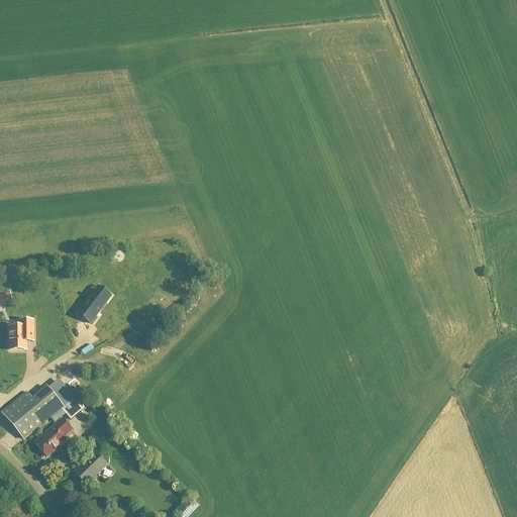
[(25,284),(14,288),(17,299),(29,295),(25,284)]
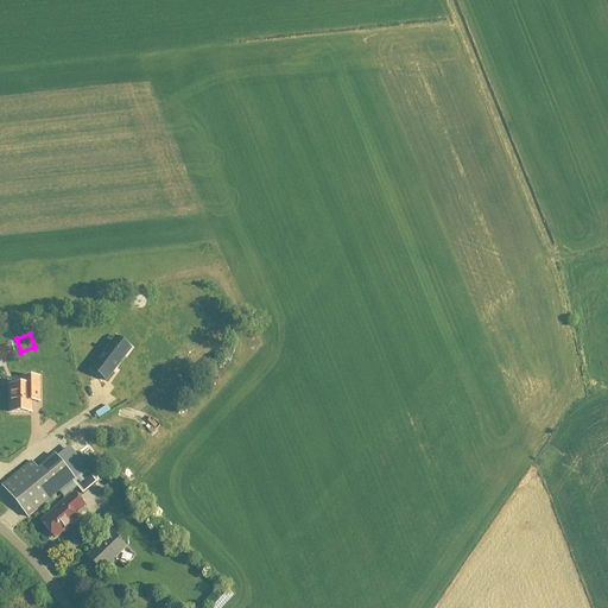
[(0,350),(0,369),(13,365),(10,356),(18,353),(14,344),(0,350)]
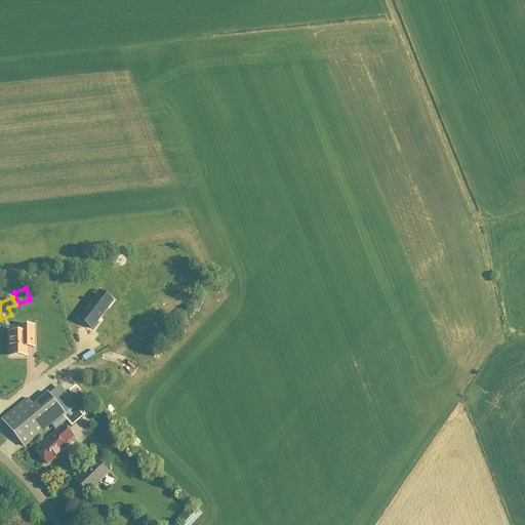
[(94,298),(78,320),(91,330),(108,309),(102,305),(103,304),(101,303),(99,304),(94,298)]
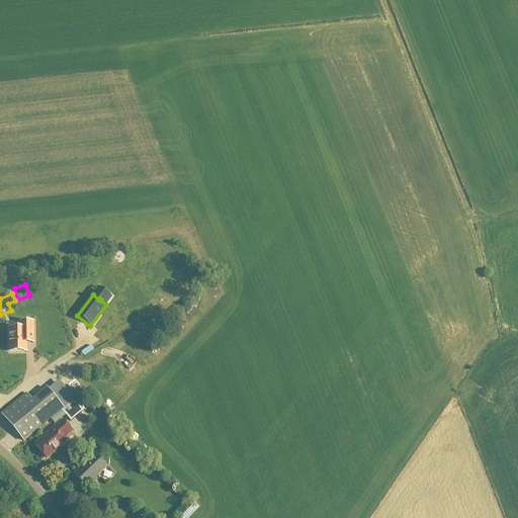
[(116,342),(143,326),(140,320),(113,336),(116,342)]
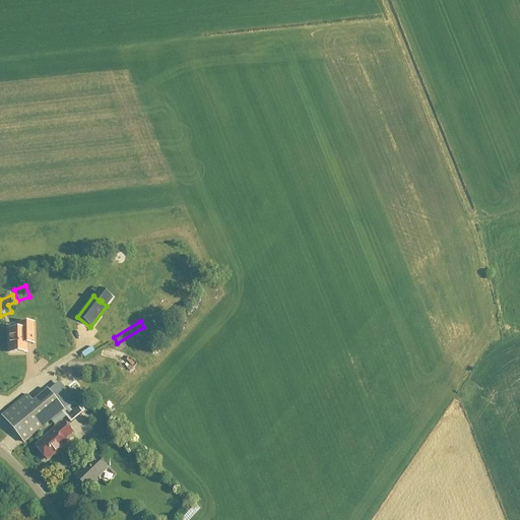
[(8,331),(8,353),(25,353),(25,337),(33,337),(33,324),(19,324),(19,331),(8,331)]
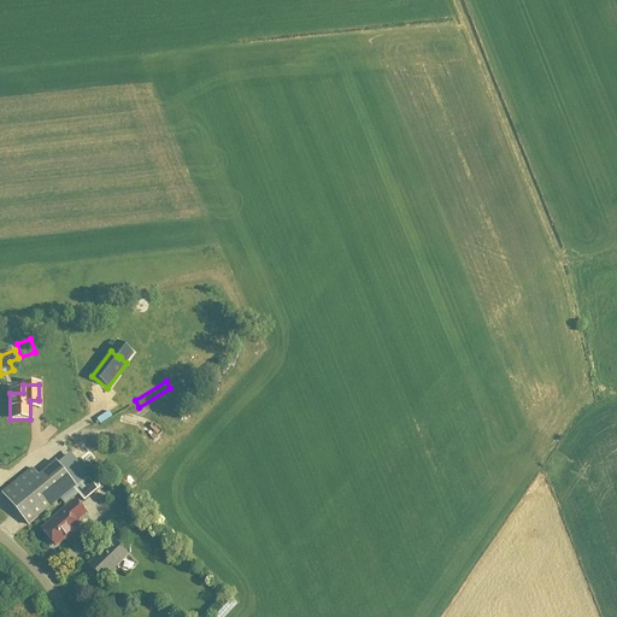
[(151,412),(176,399),(171,391),(146,404),(151,412)]
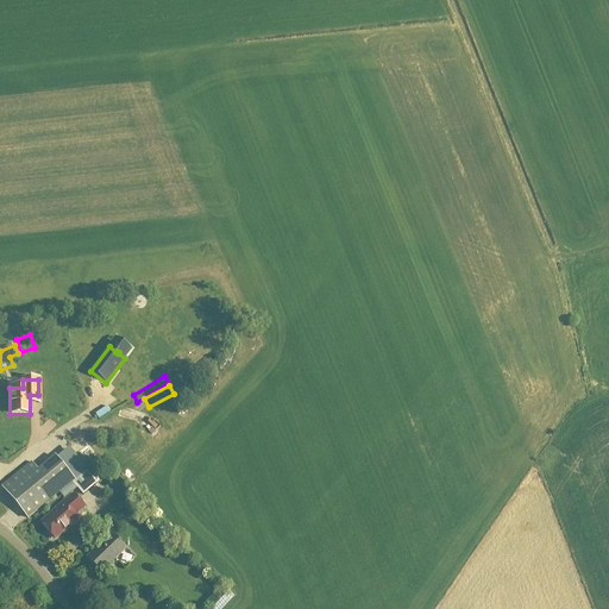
[(158,420),(170,431),(175,426),(162,415),(158,420)]
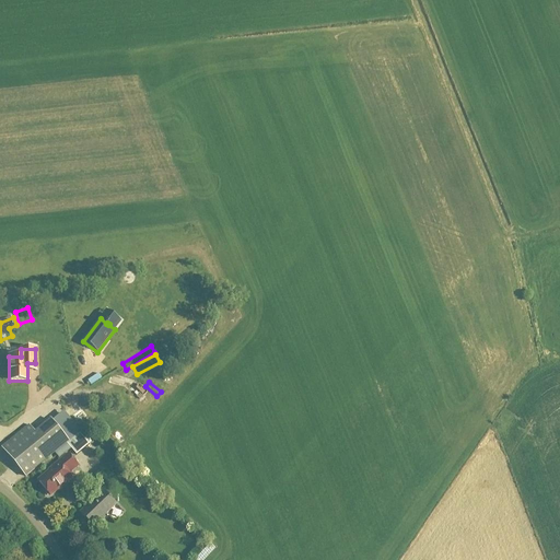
[(51,454),(34,433),(27,426),(1,448),(24,477),(51,454)]
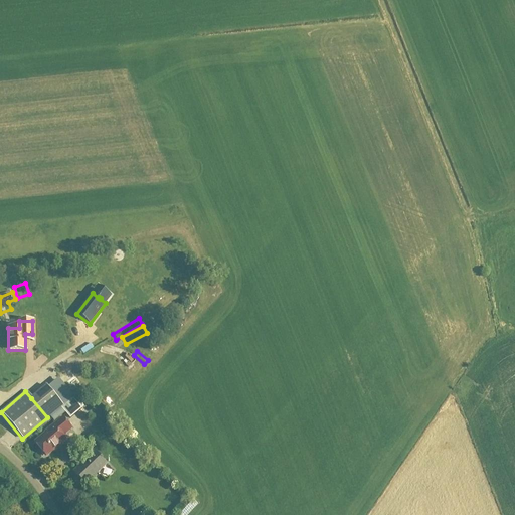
[(68,418),(80,409),(71,398),(60,408),(68,418)]
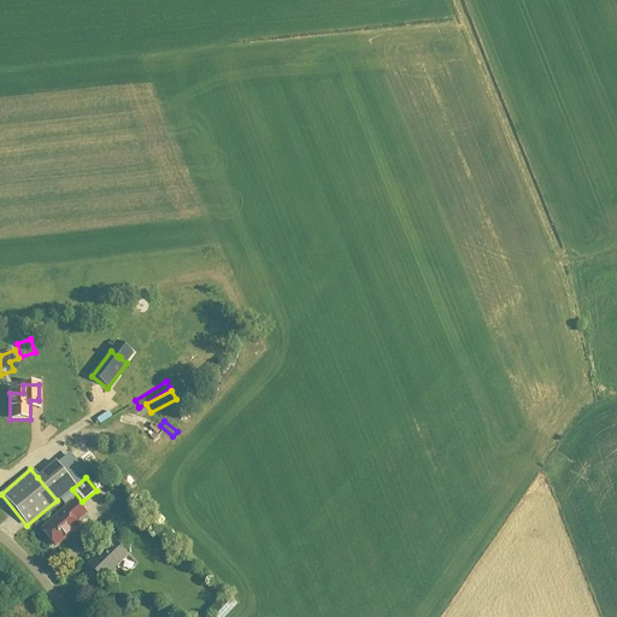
[(74,501),(53,518),(53,519),(41,530),(47,538),(46,540),(51,546),(53,545),(54,546),(66,536),(68,538),(78,528),(72,521),(75,519),(76,521),(84,513),(74,501)]
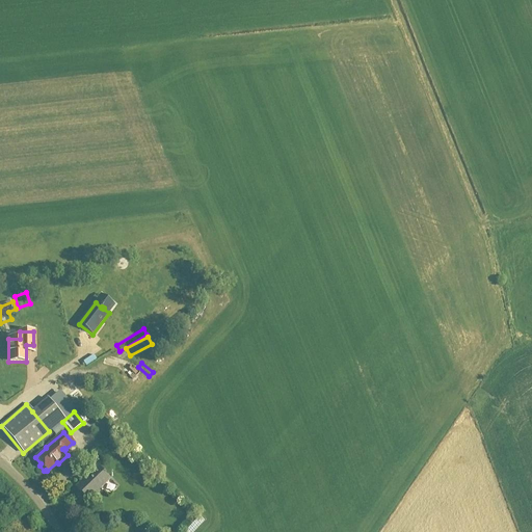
[(102,463),(111,455),(106,450),(104,452),(100,448),(94,454),(102,463)]
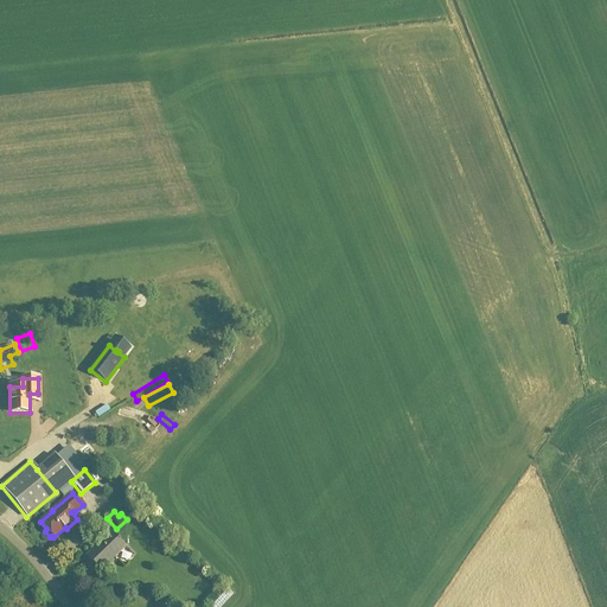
[(108,563),(125,548),(110,532),(85,556),(101,572),(109,564),(108,563)]
